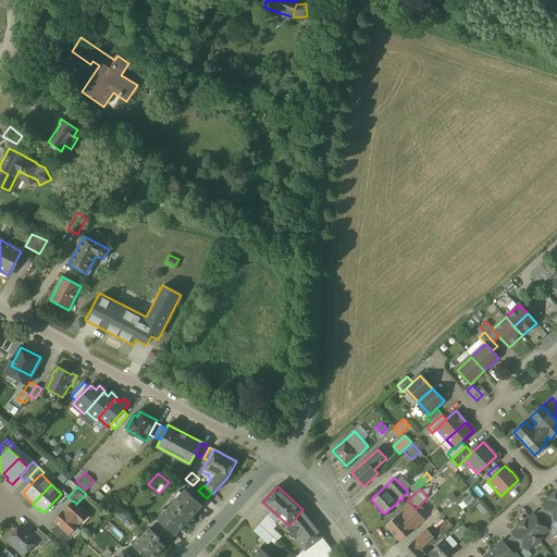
[(185,490),(158,520),(175,535),(202,506),(185,490)]
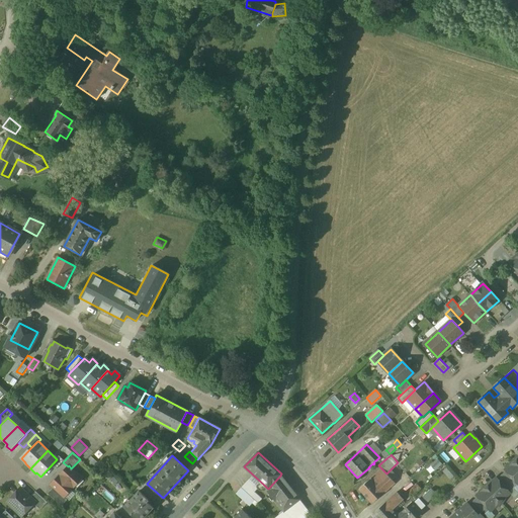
[(184,456),(183,455),(179,459),(188,467),(192,463),(184,456)]
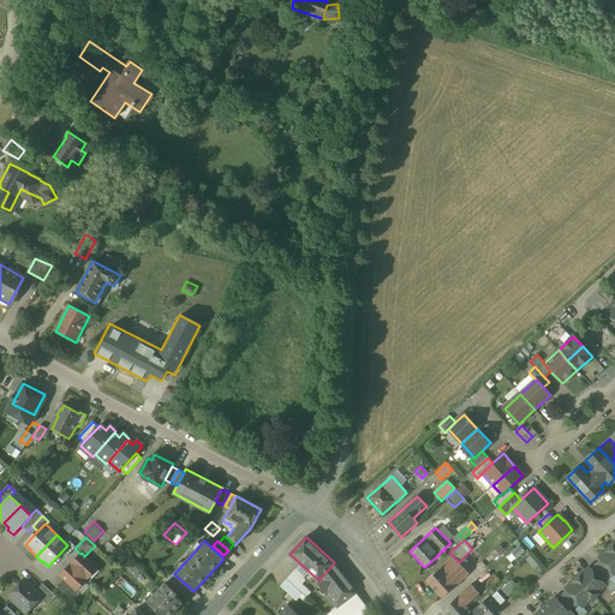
[(614,551),(610,547),(599,557),(601,559),(614,574),(614,551)]
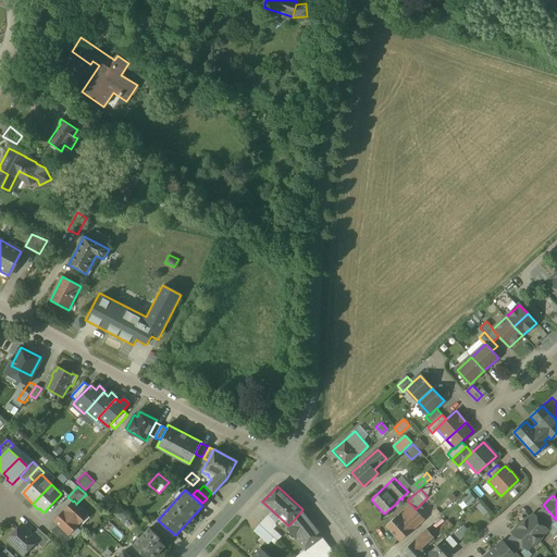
[(76,504),(74,500),(73,502),(64,511),(78,524),(88,515),(76,504)]
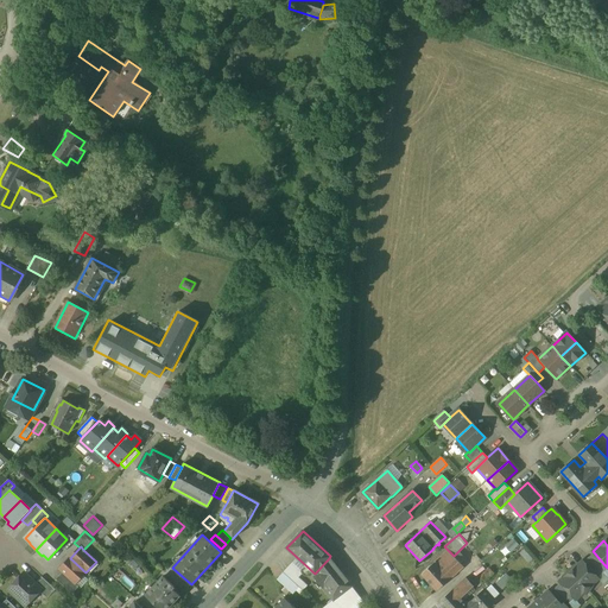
[(448,550),(422,575),(437,591),(463,567),(454,556),(448,550)]
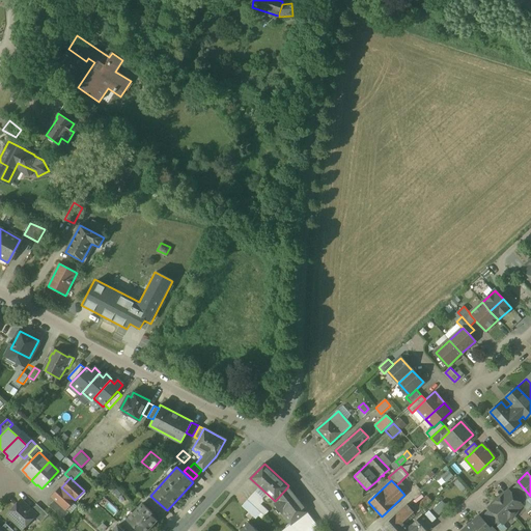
[(530,496),(519,482),(514,487),(526,501),(530,496)]
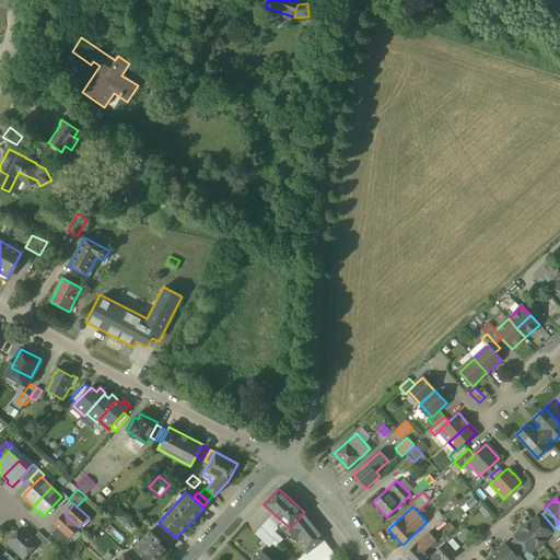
[(79,527),(65,514),(55,524),(58,527),(69,538),(70,537),(79,527)]
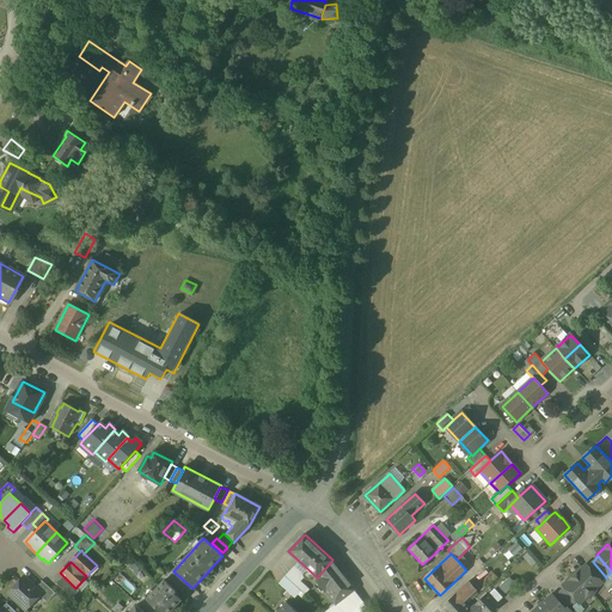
[(354,591),(331,562),(317,577),(320,577),(322,576),(325,581),(322,583),(337,604),(354,591)]
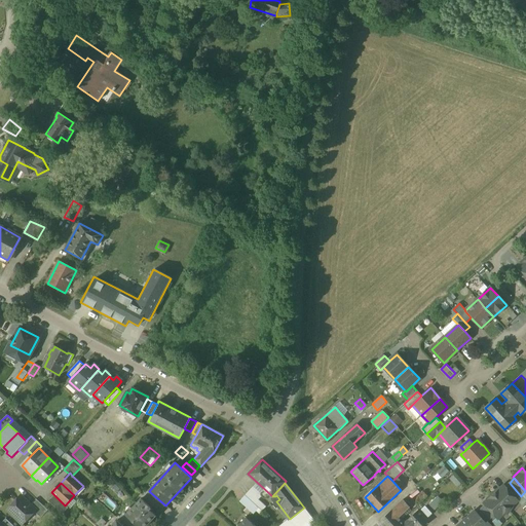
[(521,496),(510,483),(504,487),(517,500),(521,496)]
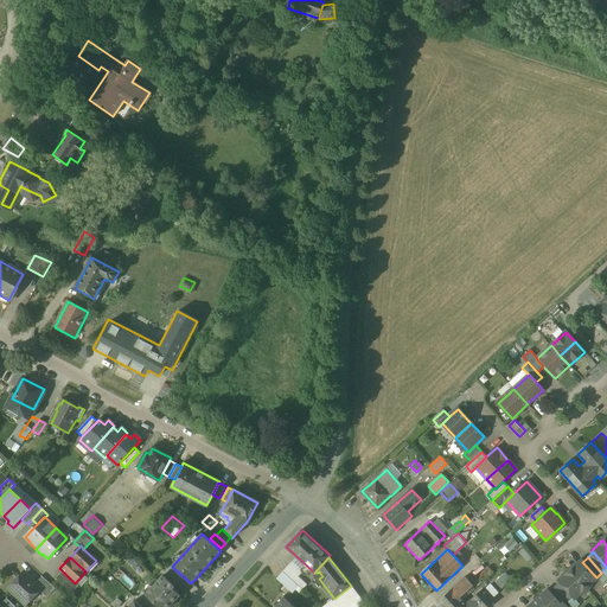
[(582,562),(581,560),(569,570),(587,589),(598,579),(596,577),(582,562)]
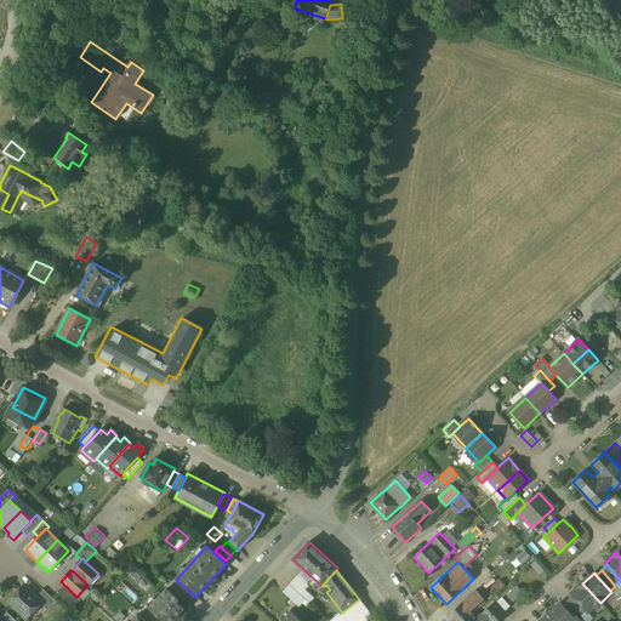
[(311,585),(300,574),(290,585),(301,594),(311,585)]
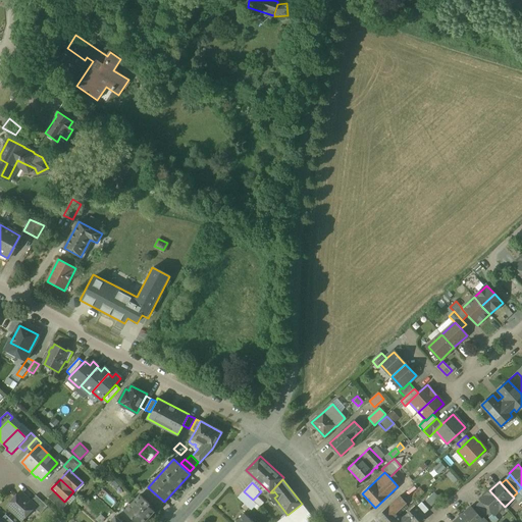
[(420,489),(415,494),(416,496),(412,500),(414,502),(424,493),(420,489)]
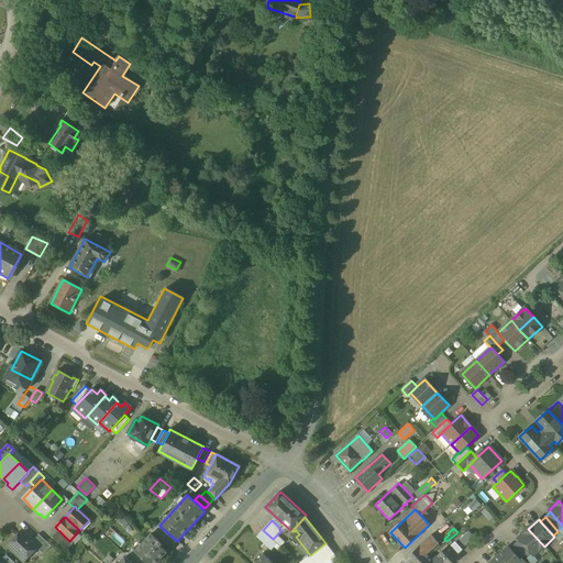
[(544,547),(528,529),(518,539),(519,540),(532,554),(533,555),(544,547)]
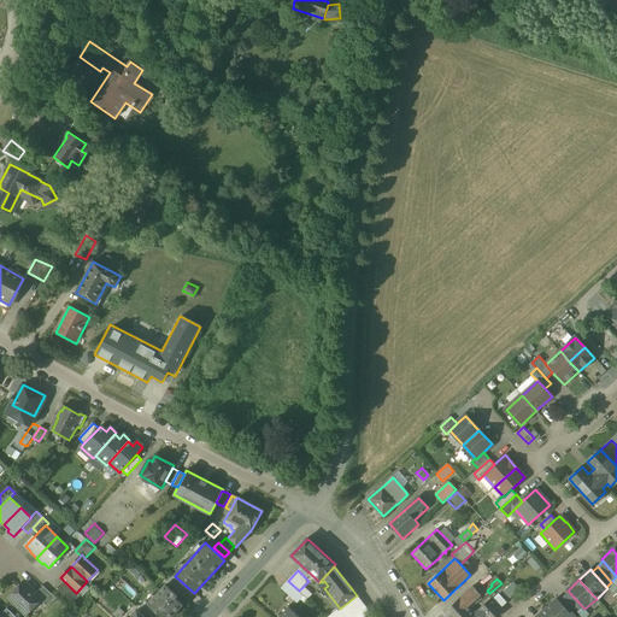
[(76,593),(64,581),(58,588),(74,603),(80,595),(77,592),(76,593)]
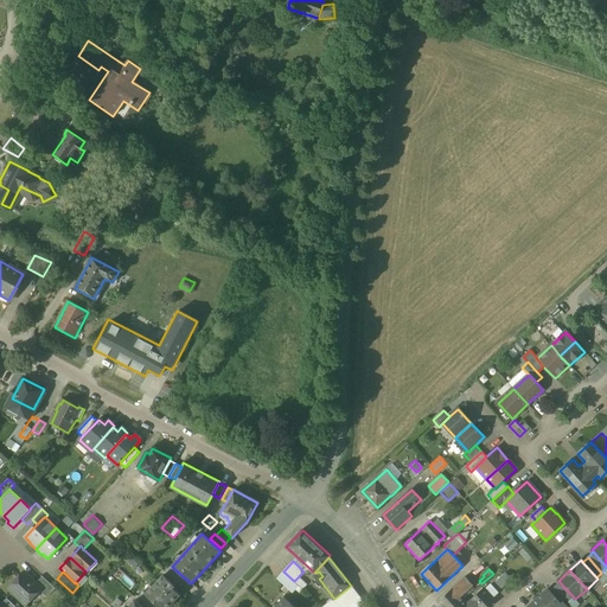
[(294,581),(283,572),(276,580),(292,594),(295,589),(299,593),(302,589),(294,581)]
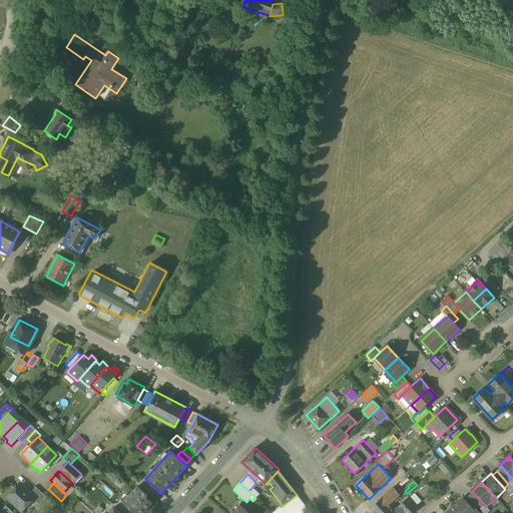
[(424,495),(432,488),(427,483),(419,490),(424,495)]
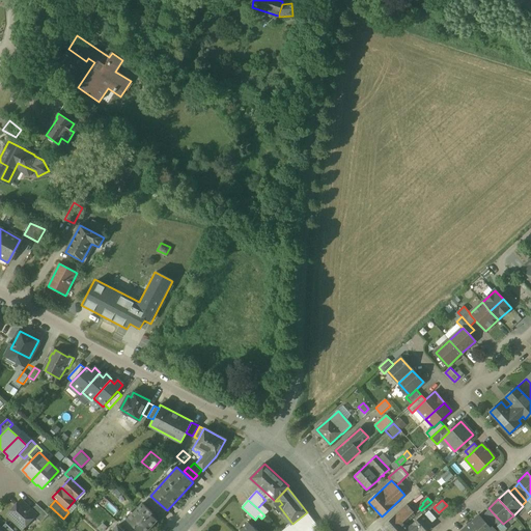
[(31,509),(21,501),(7,514),(23,529),(34,516),(36,514),(31,509)]
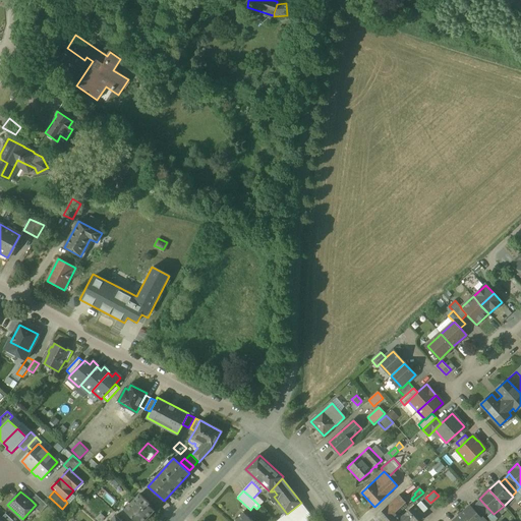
[(48,506),(36,495),(31,500),(36,505),(34,507),(41,513),(48,506)]
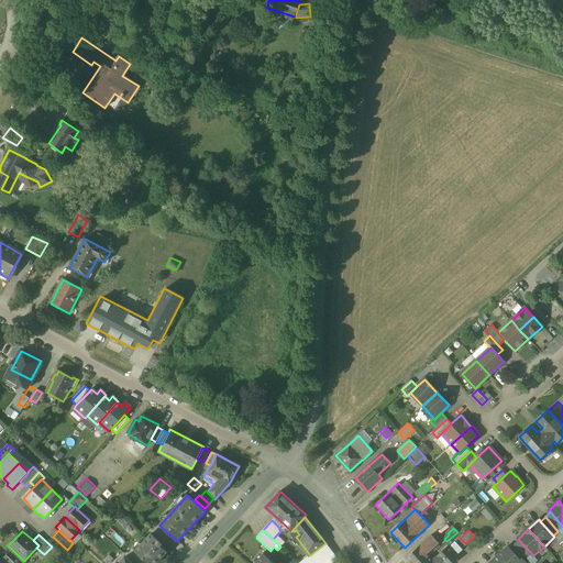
[(159,543),(150,534),(134,552),(145,562),(154,562),(165,552),(157,545),(159,543)]
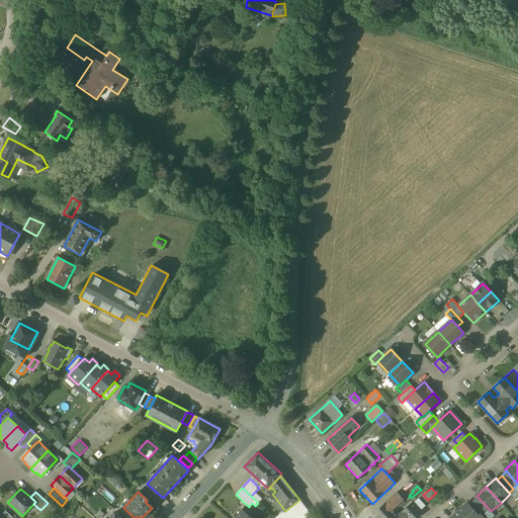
[(385,503),(373,514),(372,514),(373,515),(375,517),(389,517),(396,512),(393,509),(403,499),(397,493),(386,502),(385,503)]
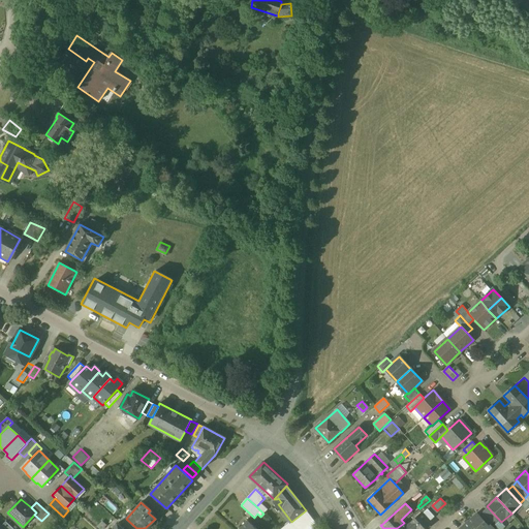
[(500,521),(488,507),(483,511),(495,525),(500,521)]
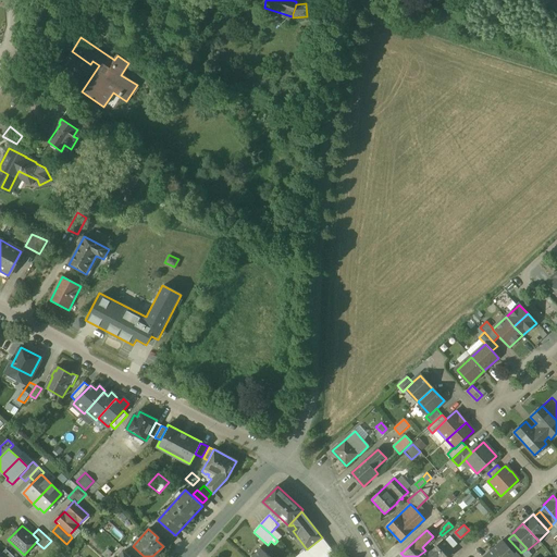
[(322,537),(307,549),(296,556),(330,556),(334,553),(322,537)]
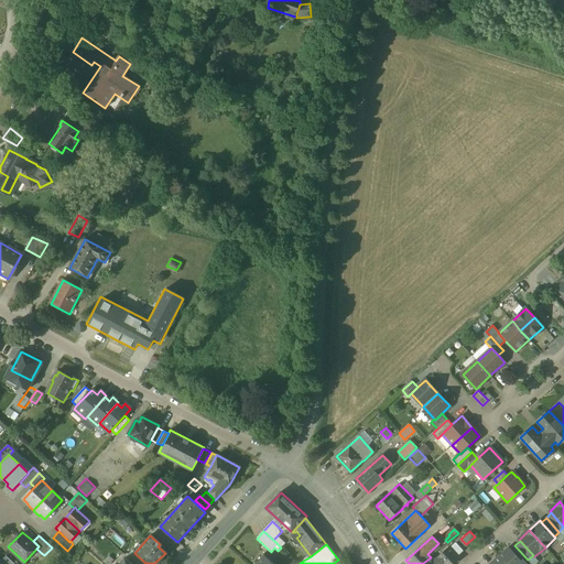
[(431,557),(423,563),(452,563),(458,559),(449,548),(444,553),(442,553),(434,561),(431,557)]
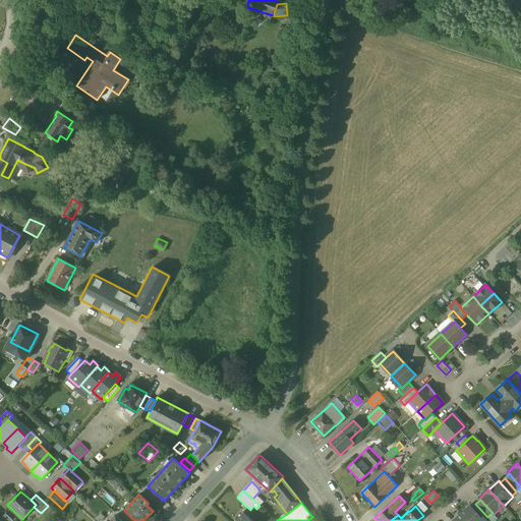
[(482,520),(483,520),(470,507),(461,515),(466,520),(482,520)]
